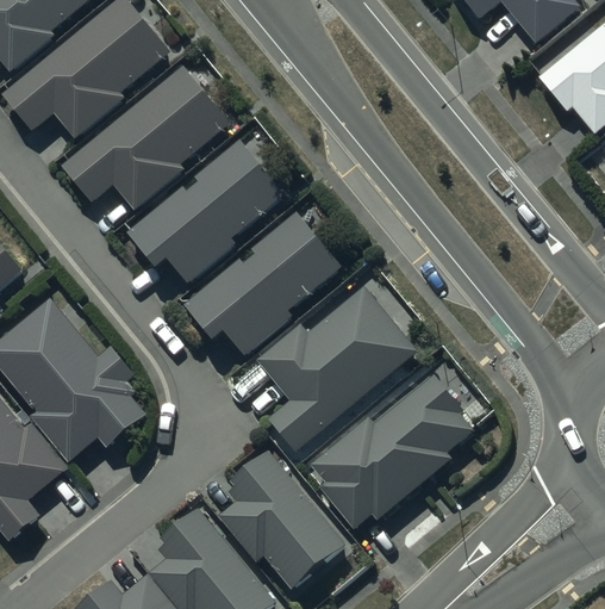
[(0,56),(8,66),(57,24),(54,20),(76,0),(0,0),(0,56)]
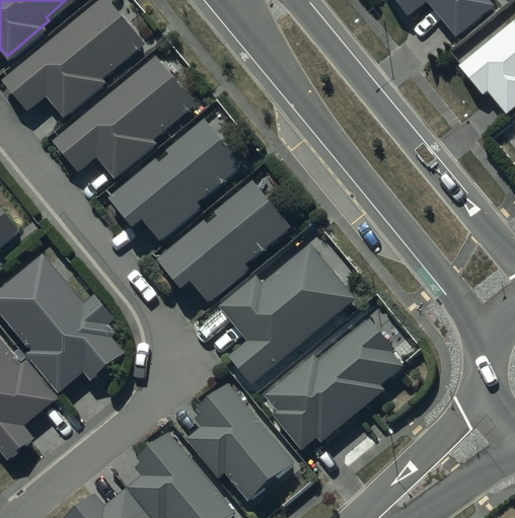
[(65,18),(0,73),(0,80),(23,107),(43,91),(60,113),(102,77),(99,74),(141,39),(107,0),(99,0),(71,25),(65,18)]
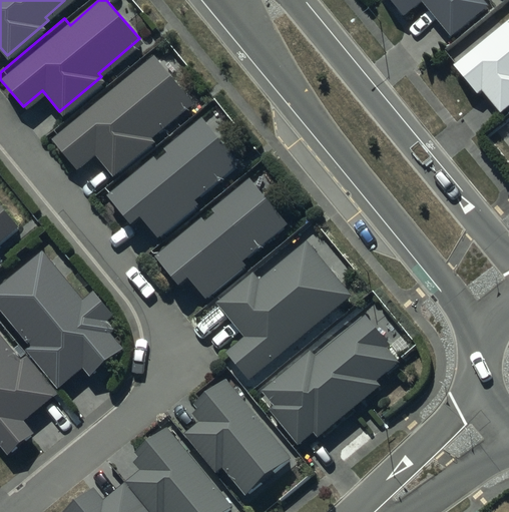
[(394,0),(402,10),(414,0),(424,0),(450,32),(485,3),(482,0),(394,0)]
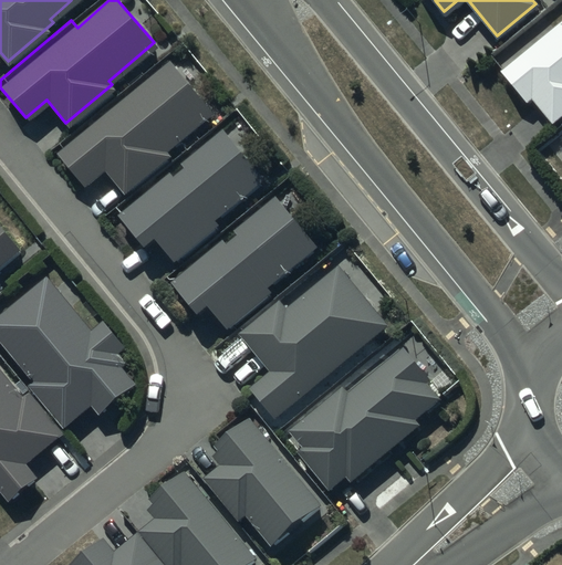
[(561,20),(499,73),(526,104),(531,98),(552,124),(561,115),(561,20)]
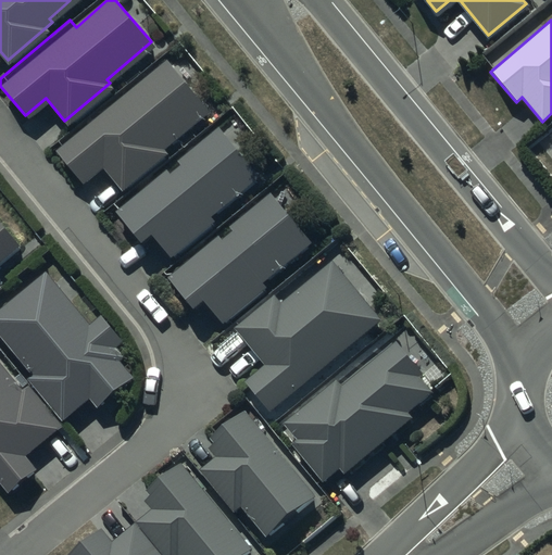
[(122,86),(49,148),(77,181),(98,165),(116,187),(162,149),(159,146),(202,108),(164,62),(128,93),(122,86)]
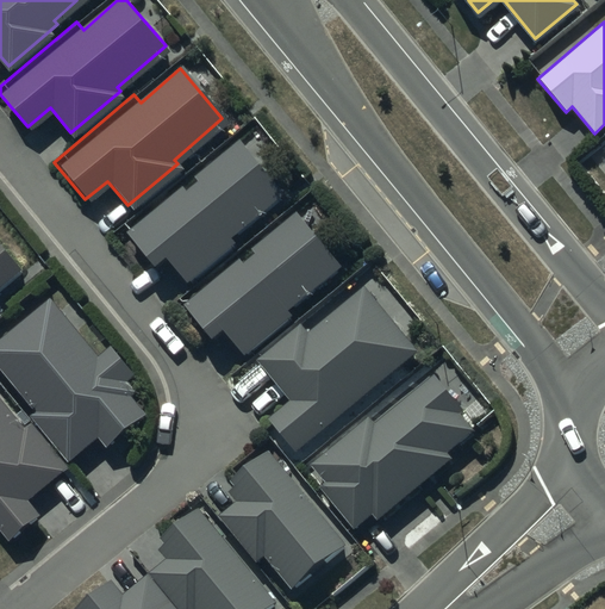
[(195,162),(116,230),(147,267),(169,249),(189,273),(239,231),(236,228),(285,186),(241,136),(203,171),(195,162)]
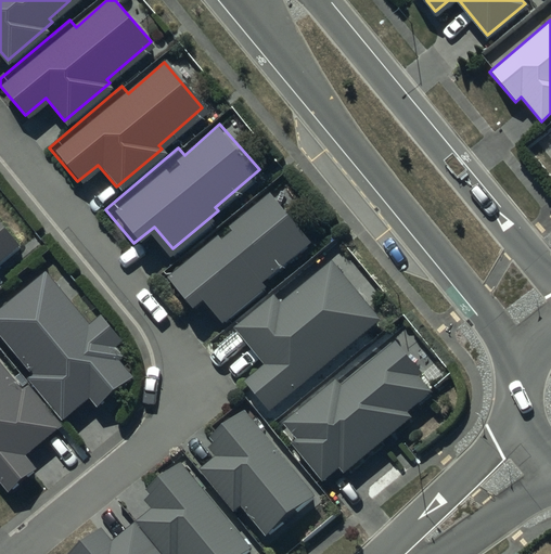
[(228,211),(155,274),(184,308),(204,291),(223,313),(268,274),(265,271),(309,233),(270,189),(234,219),(228,211)]
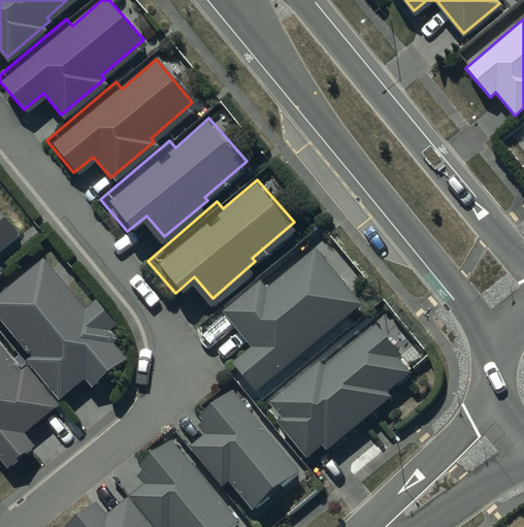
[(0,249),(19,234),(0,211),(0,249)]
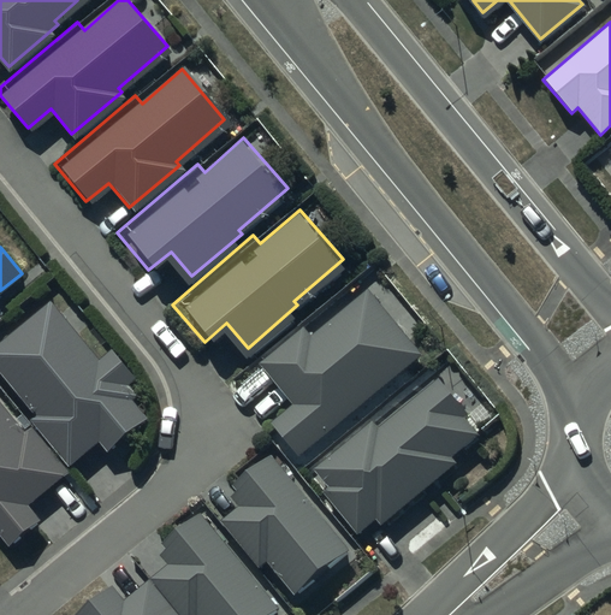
[(273,425),(265,431),(285,455),(292,449),(296,454),(421,355),(367,288),(308,335),(302,327),(259,364),(291,403),(270,420),(273,425)]
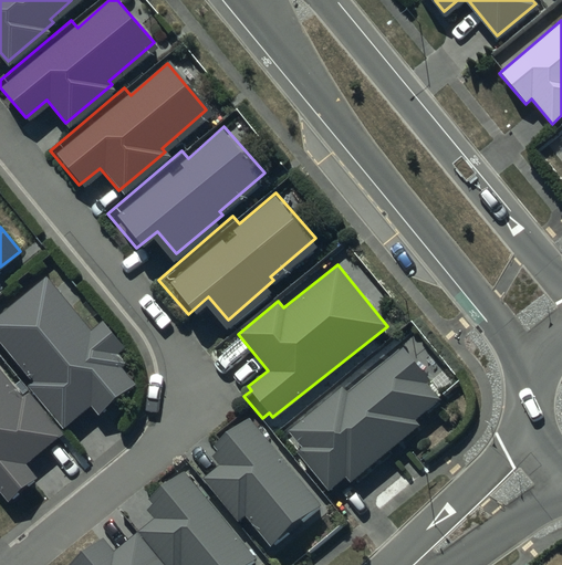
[(45,276),(0,313),(0,344),(32,382),(28,386),(63,428),(90,406),(97,415),(134,384),(120,366),(125,362),(116,352),(123,347),(102,322),(91,331),(45,276)]
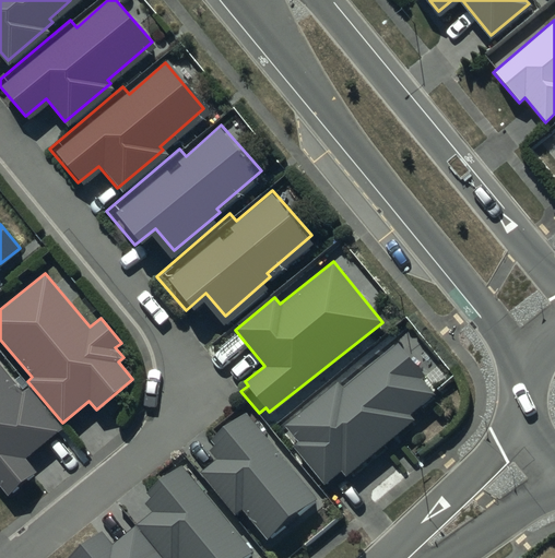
[(337,381),(283,425),(297,441),(292,446),(323,484),(340,471),(344,476),(413,419),(409,414),(433,393),(418,377),(422,374),(397,342),(342,387),(337,381)]
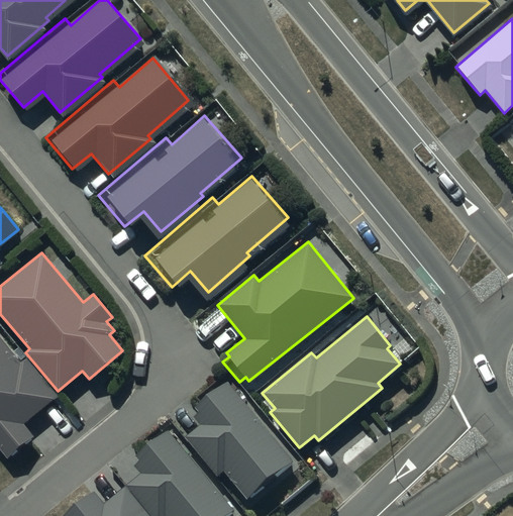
[(0,453),(4,458),(30,436),(19,423),(54,395),(22,357),(17,362),(0,340),(0,453)]
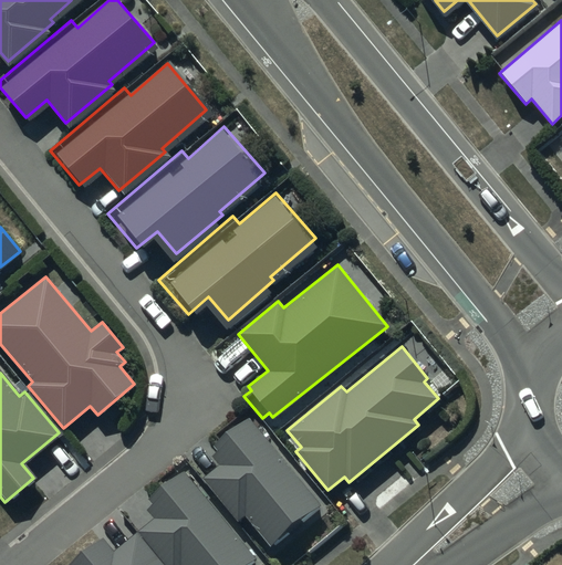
[(272,554),(325,510),(249,417),(214,446),(217,450),(210,456),(218,464),(203,477),(238,520),(245,515),(268,544),(266,546),(272,554)]
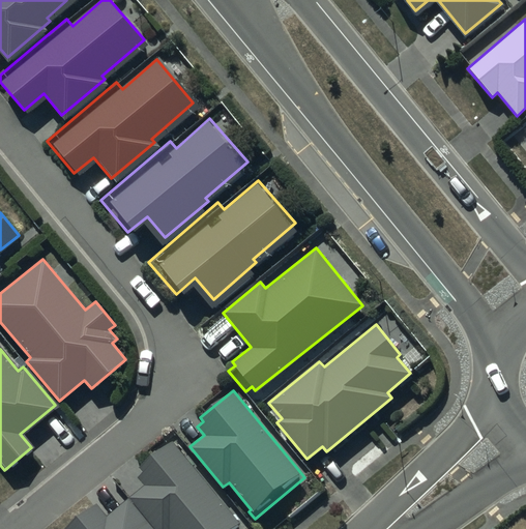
[(222,498),(221,500),(171,441),(134,472),(143,483),(127,497),(153,528),(246,528),(247,528),(222,498)]
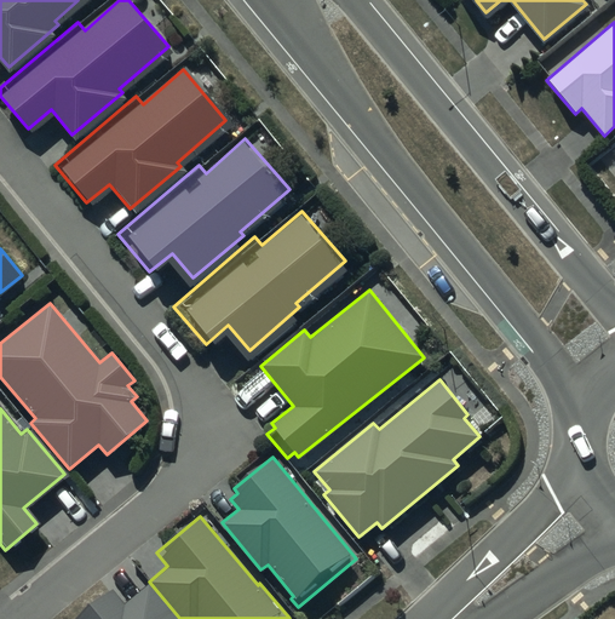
[(177,618),(149,584),(125,605),(113,589),(75,618),(177,618)]
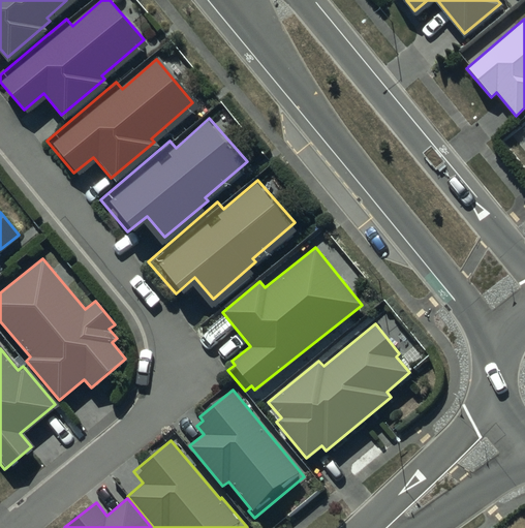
All buildings are outlined.
